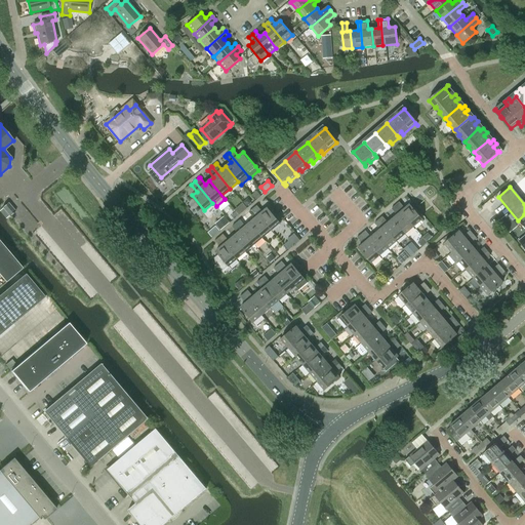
[(8,202),(2,207),(9,216),(15,211),(8,202)]
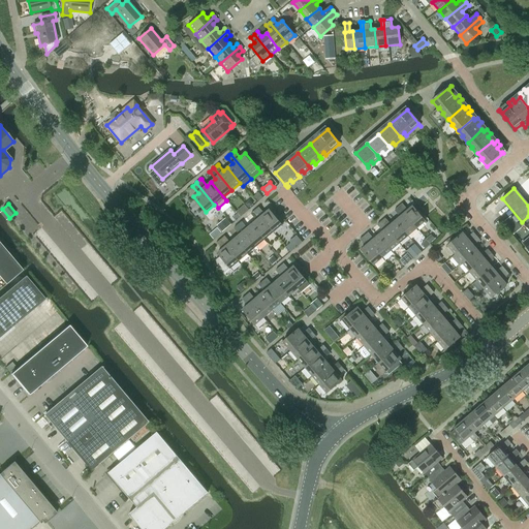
[(402,204),(398,207),(399,208),(416,229),(425,221),(413,207),(408,211),(402,205),(402,204)]
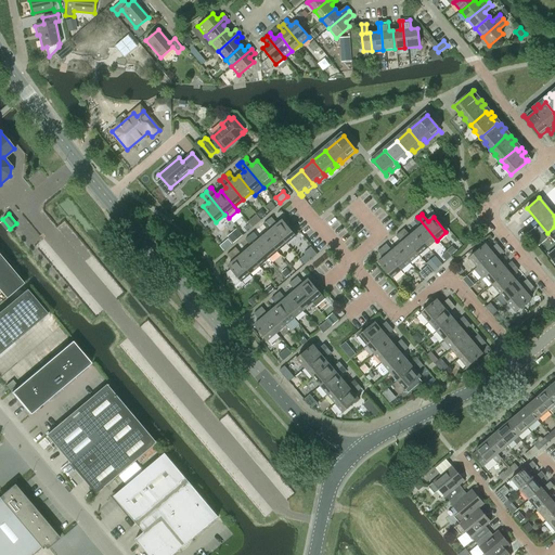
[(417,217),(413,221),(414,221),(420,229),(415,233),(428,248),(437,241),(418,218),(417,217)]
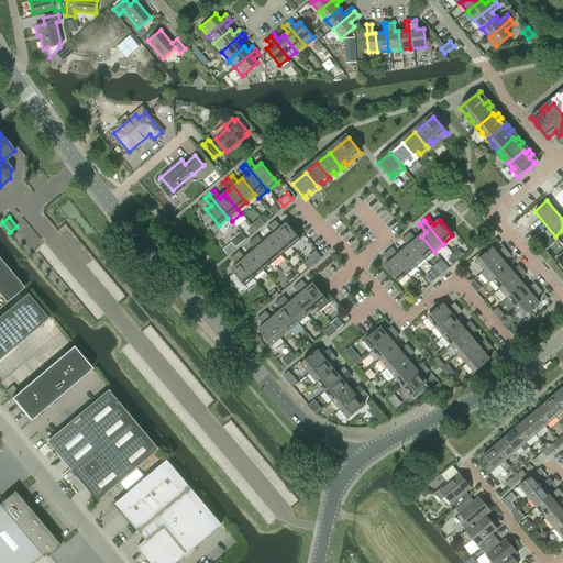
[(272,224),(290,247),(299,240),(287,224),(282,229),(275,221),(272,224)]
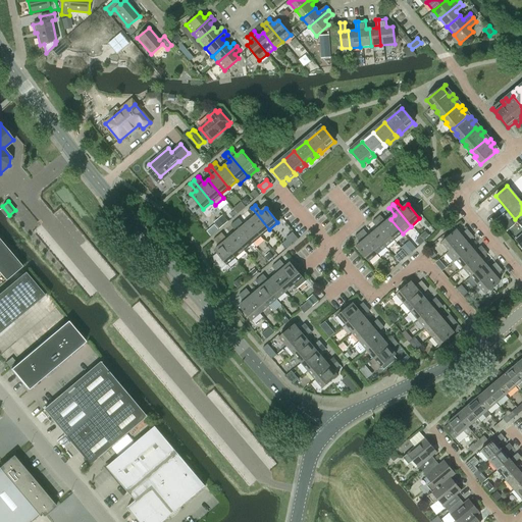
[(249,222),(261,237),(269,229),(252,208),(248,212),(253,218),(249,222)]
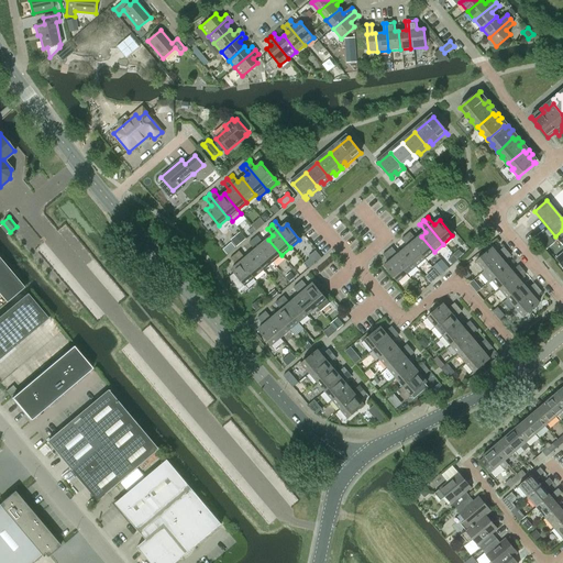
[(409,232),(406,235),(406,236),(424,260),(434,252),(421,236),(416,240),(410,233),(409,232)]
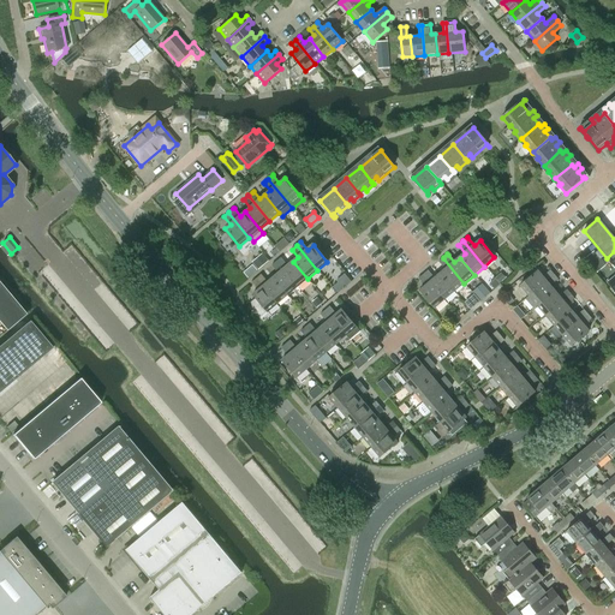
[(589,256),(583,261),(595,274),(599,269),(589,256)]
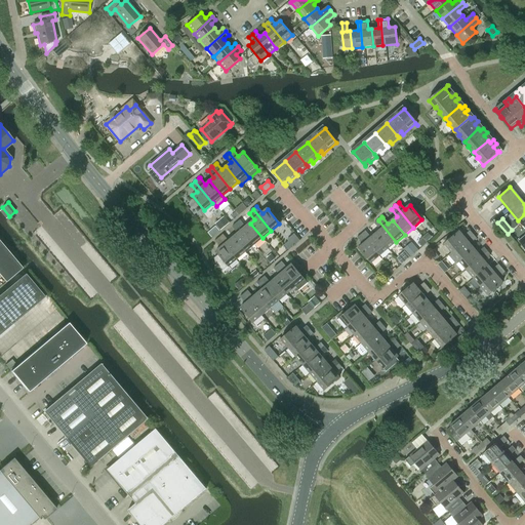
[(378,219),(374,223),(374,224),(380,231),(375,234),(388,249),(396,242),(378,220),(378,219)]
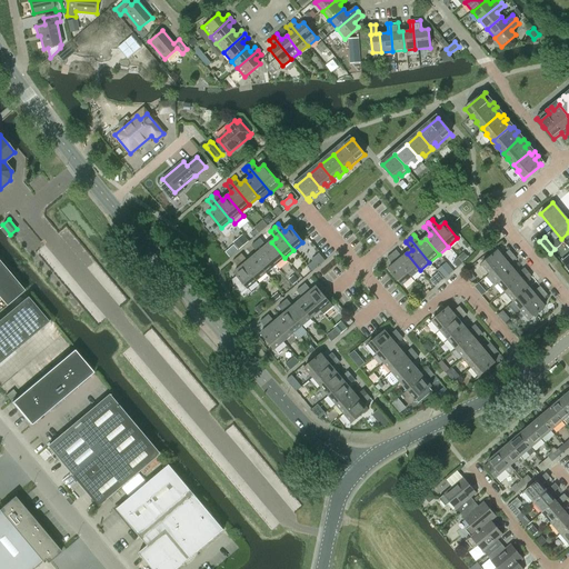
[(256,242),(275,266),(285,258),(271,242),(266,247),(259,239),(256,242)]
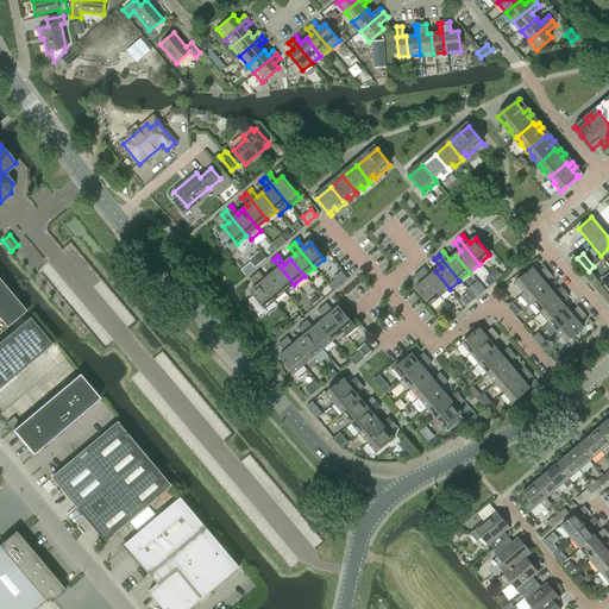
[(270,276),(284,293),(294,284),(274,259),(269,263),(276,271),(270,276)]
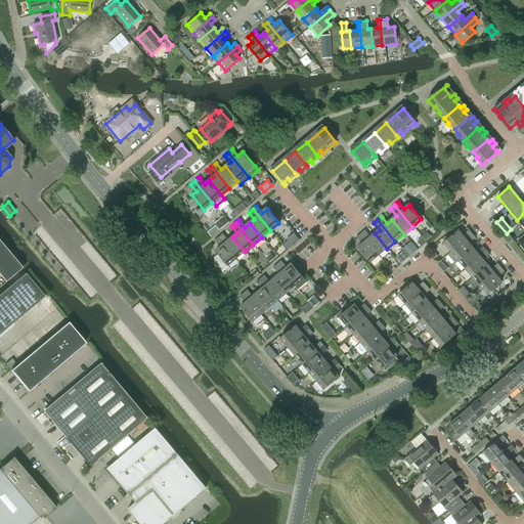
[(364,230),(360,233),(361,234),(379,256),(387,249),(375,233),(370,237),(364,230)]
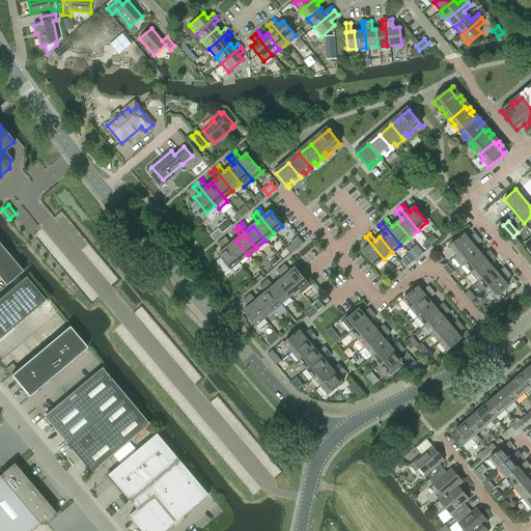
[(464,234),(449,247),(457,256),(478,238),(479,238),(475,233),(468,240),(464,234)]
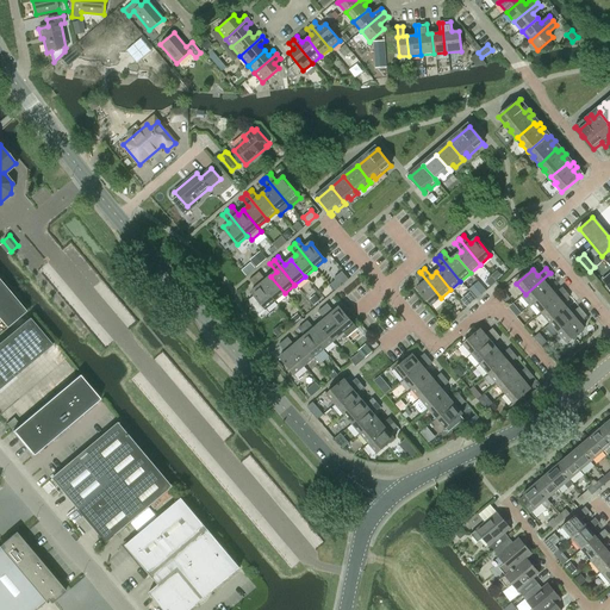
[(419,272),(415,275),(416,277),(422,285),(417,290),(430,306),(441,298),(421,273),(419,272)]
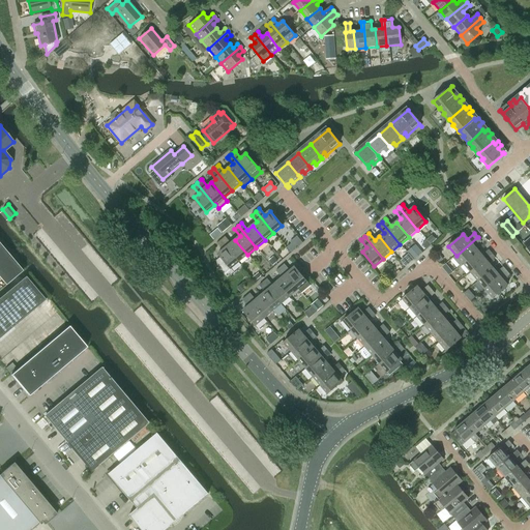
[(225,237),(221,240),(239,262),(247,255),(235,240),(231,244),(225,237)]
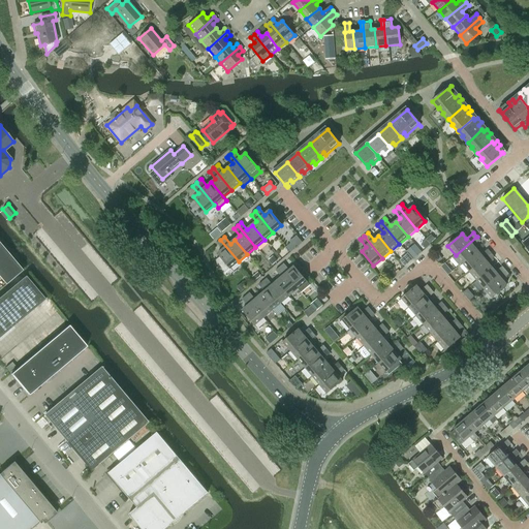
[(456,255),(452,257),(459,266),(459,267),(463,263),(477,251),(473,246),(479,241),(480,241),(477,237),(476,237),(456,255)]
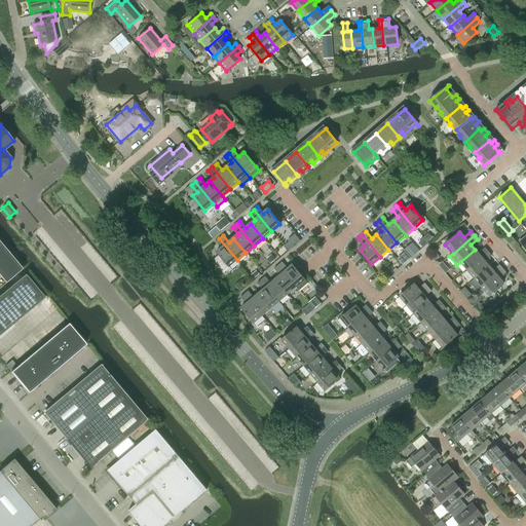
[(219,256),(215,259),(217,266),(222,272),(228,267),(237,260),(219,238),(215,242),(221,249),(216,253),(219,256)]
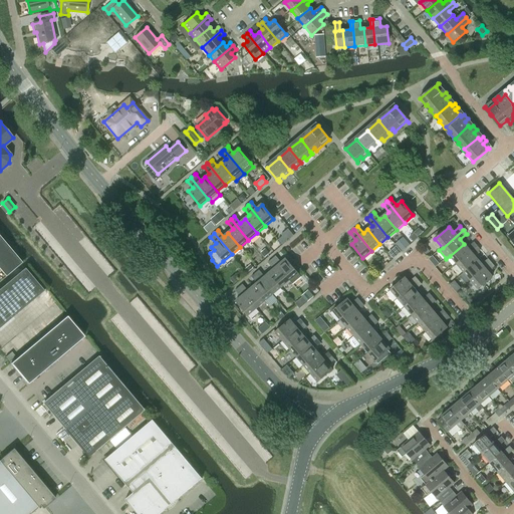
[(0,269),(5,276),(21,263),(0,238),(0,269)]
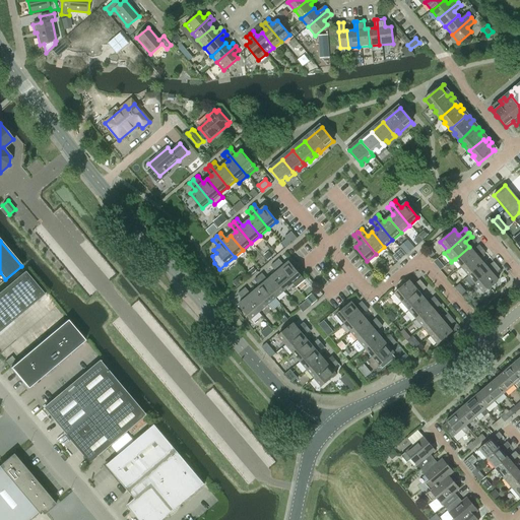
[(455,259),(461,267),(482,249),(479,245),(472,251),(469,247),(455,259)]
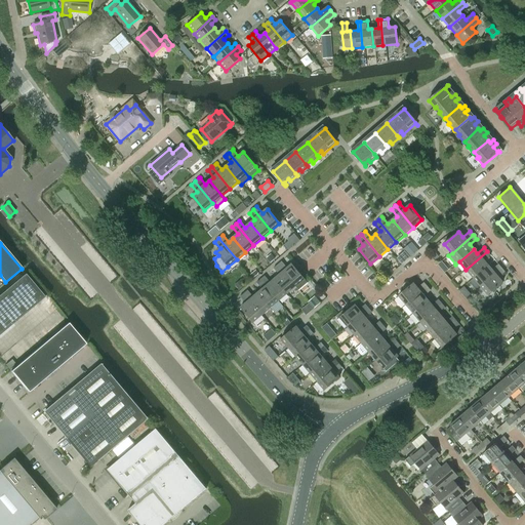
[(466,270),(474,278),(488,266),(484,261),(491,255),(487,251),(466,270)]
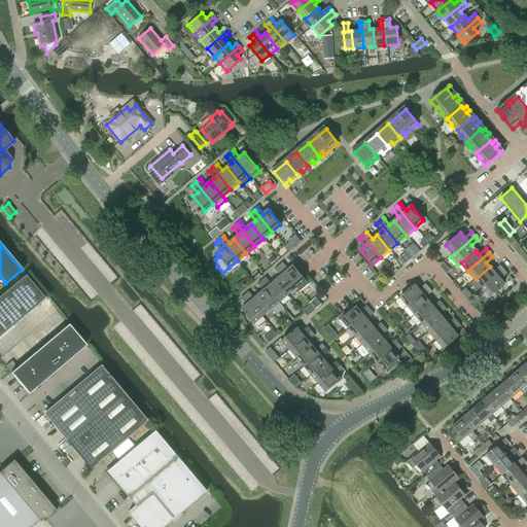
[(278,266),(296,288),(300,292),(309,284),(292,266),(288,270),(282,262),(278,266)]
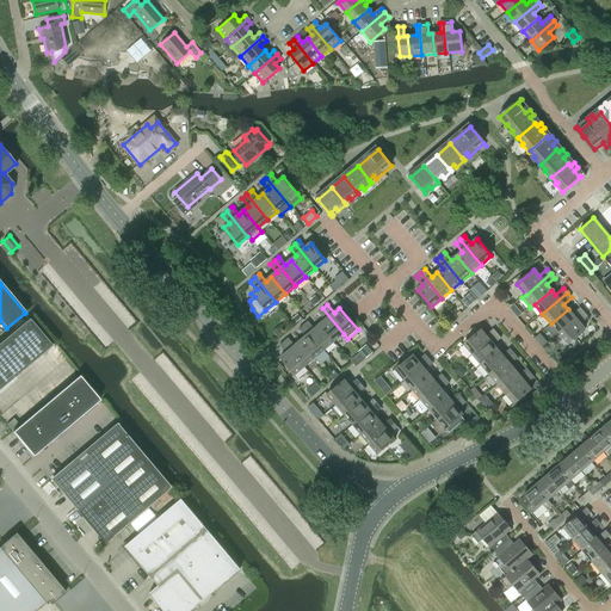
[(568,309),(551,323),(560,333),(584,313),(580,307),(579,308),(572,314),(568,309)]
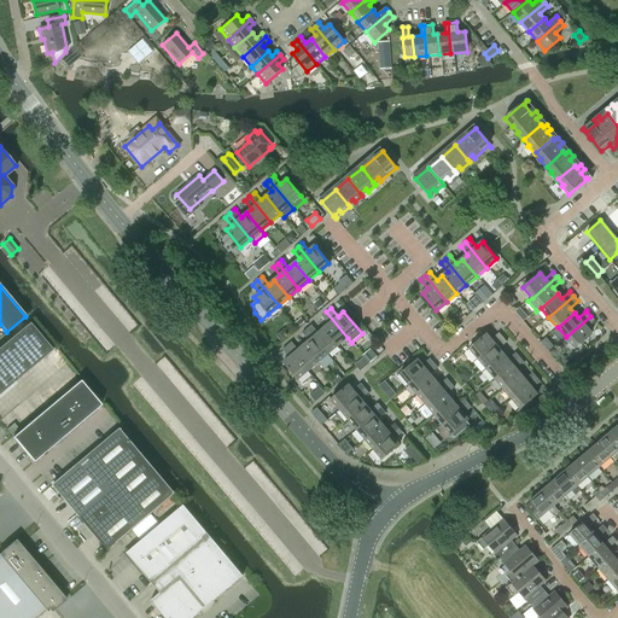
[(326,312),(321,316),(322,316),(328,324),(324,328),(338,347),(348,338),(326,312)]
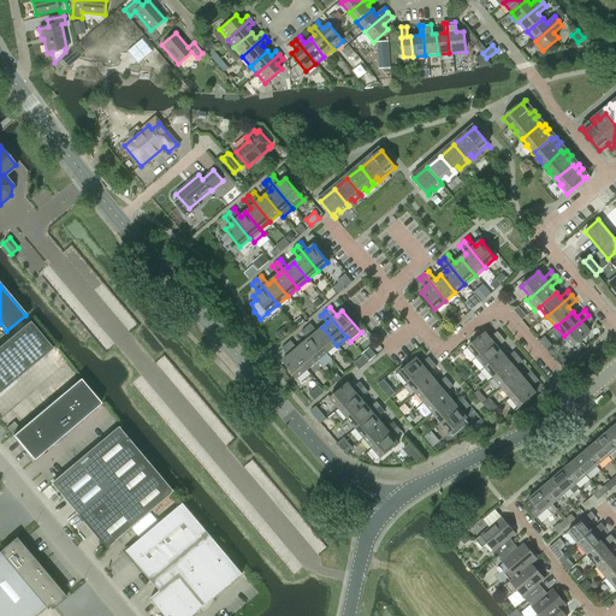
[(588,315),(564,336),(573,347),(590,332),(585,326),(592,320),(588,315)]
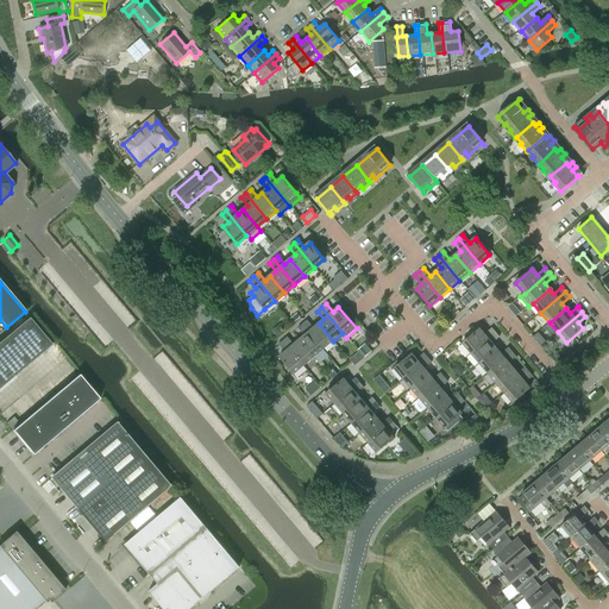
[(30,318),(0,341),(0,388),(52,345),(30,318)]
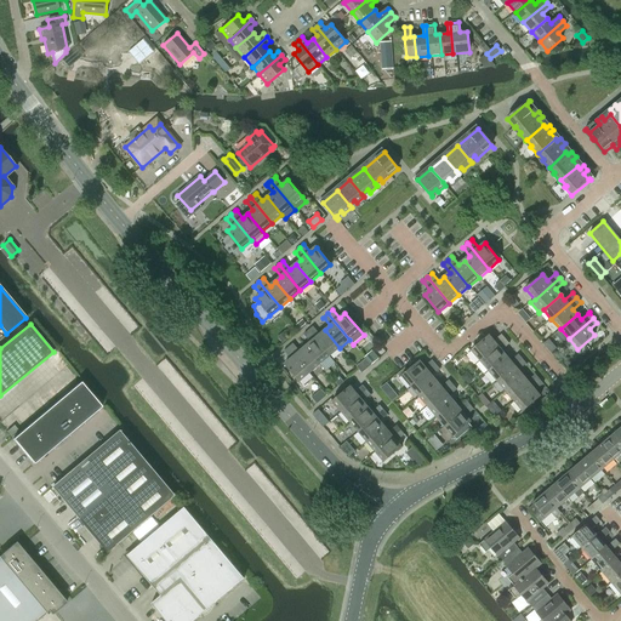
[(312,326),(307,331),(308,331),(330,357),(340,348),(325,330),(319,335),(313,328),(312,326)]
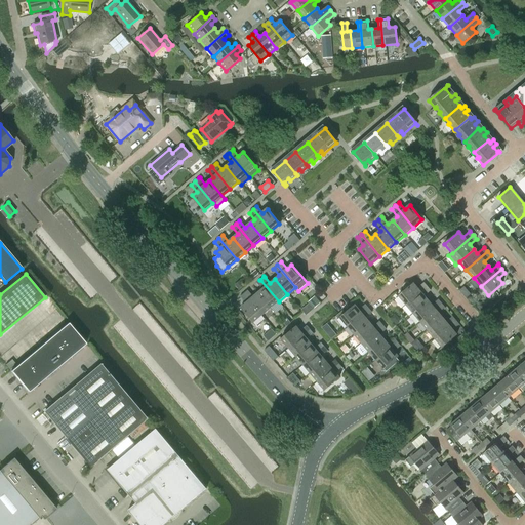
[(259,280),(256,283),(263,289),(257,293),(270,309),(279,301),(260,280),(259,280)]
